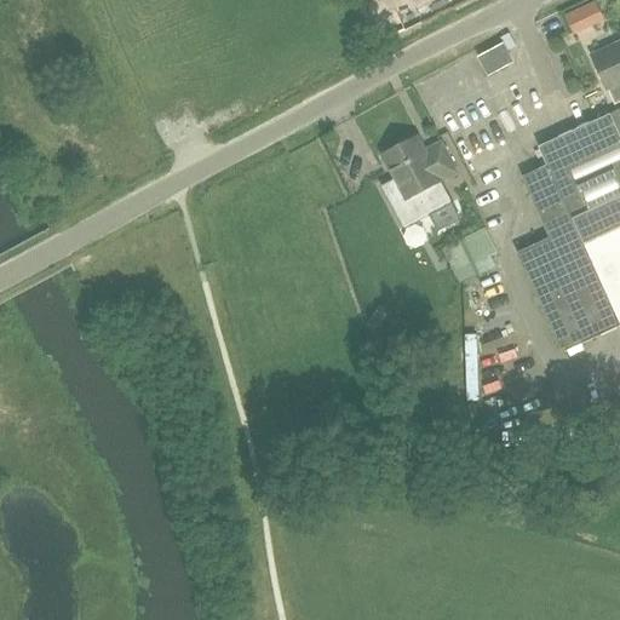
[(612,13),(580,26),(585,38),(616,24),(612,13)]
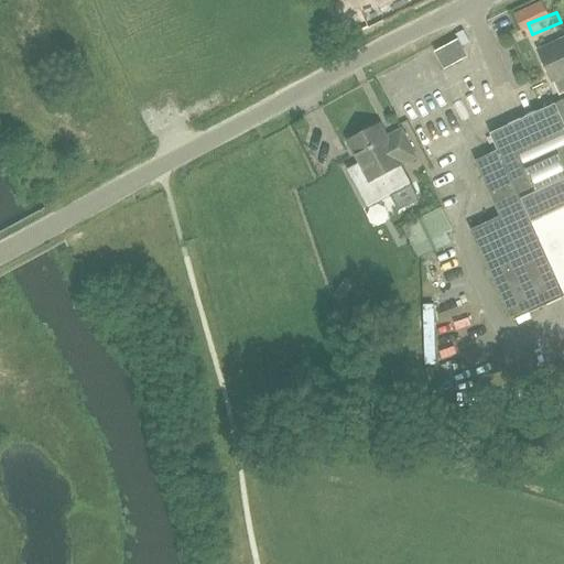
[(540,50),(561,95),(563,93),(563,101),(491,134),(499,151),(475,161),(500,217),(469,230),(511,321),(545,305),(563,296),(563,42),(562,44),(561,40),(540,50)]
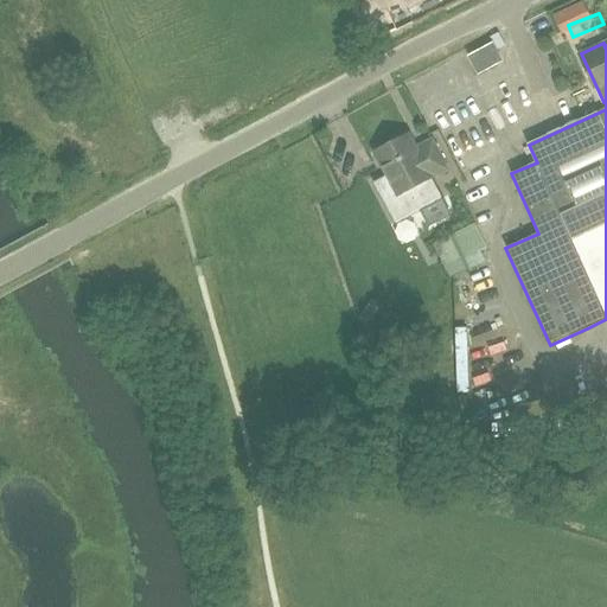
[(479,74),(503,61),(494,44),(471,56),(479,74)]
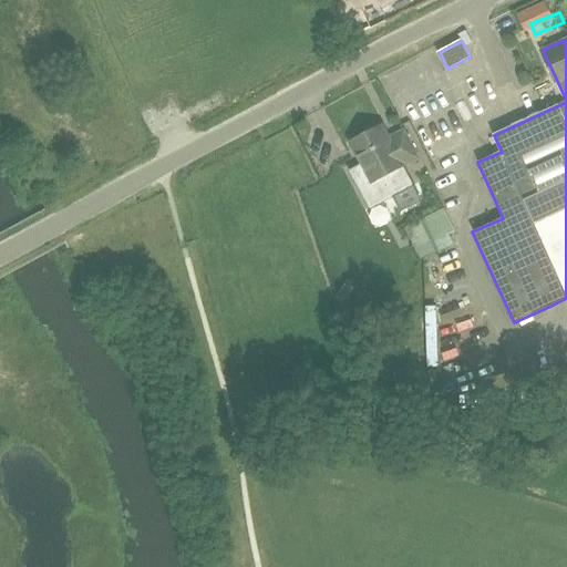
[(390,138),(383,125),(351,142),(371,183),(382,177),(389,191),(411,179),(404,166),(419,158),(404,131),(390,138)]
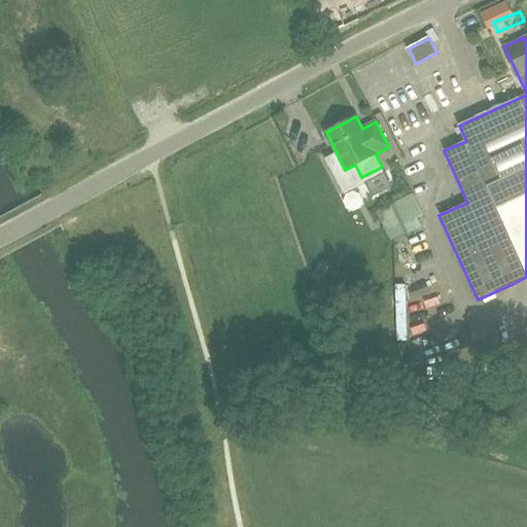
[(407,235),(401,224),(421,215),(412,195),(376,211),(391,242),(407,235)]
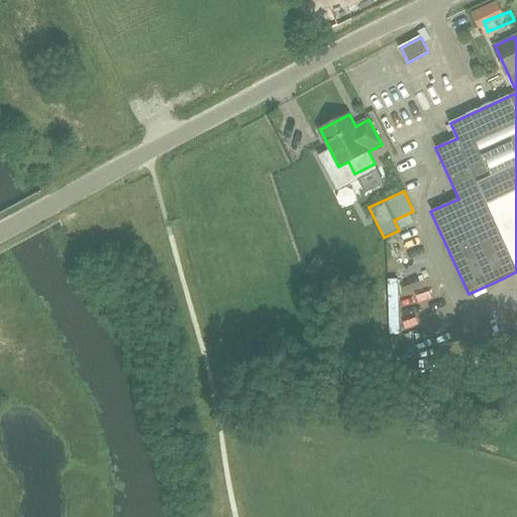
[(314,278),(315,279),(327,288),(340,272),(337,269),(326,261),(314,278)]
